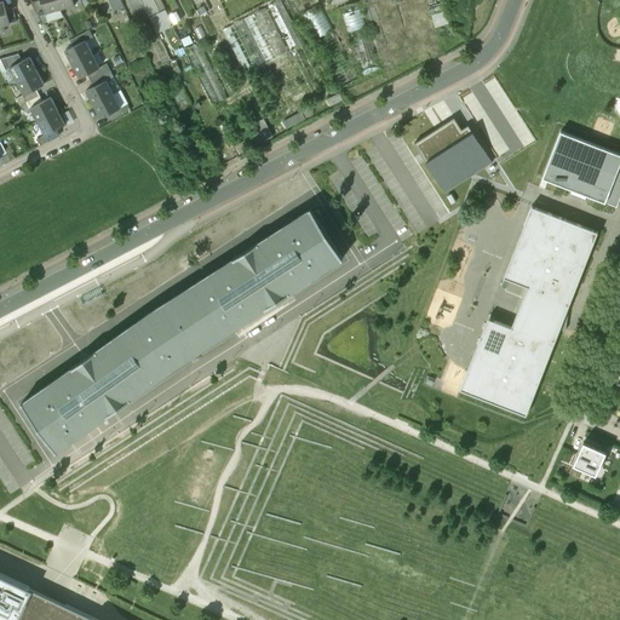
[(40,0),(39,0),(32,3),(41,22),(47,21),(45,13),(40,0)]
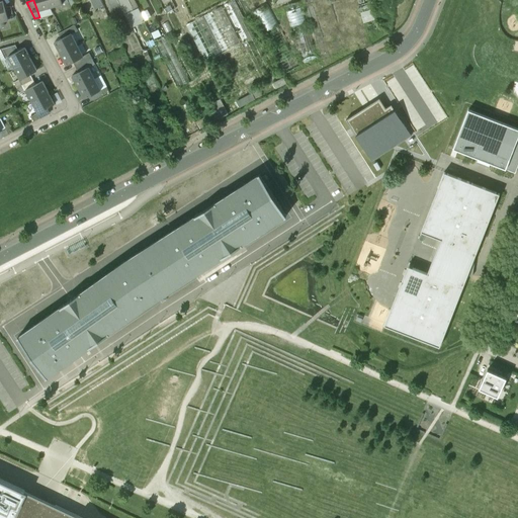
[(48,0),(33,0),(37,11),(50,7),(48,0)]
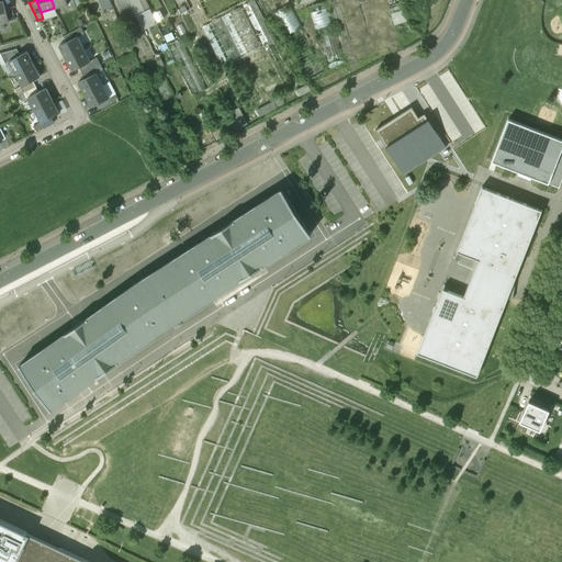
[(127,0),(130,3),(135,15),(149,9),(145,0),(127,0)]
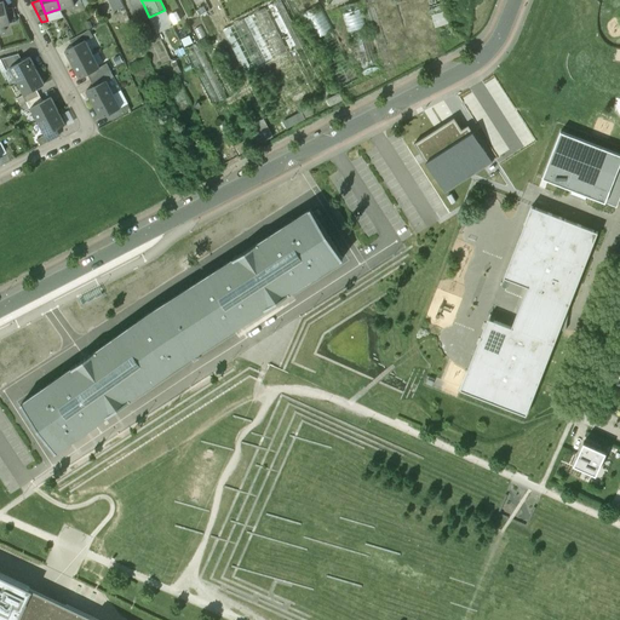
[(331,96),(280,0),(279,0),(267,6),(317,103),(331,96)]
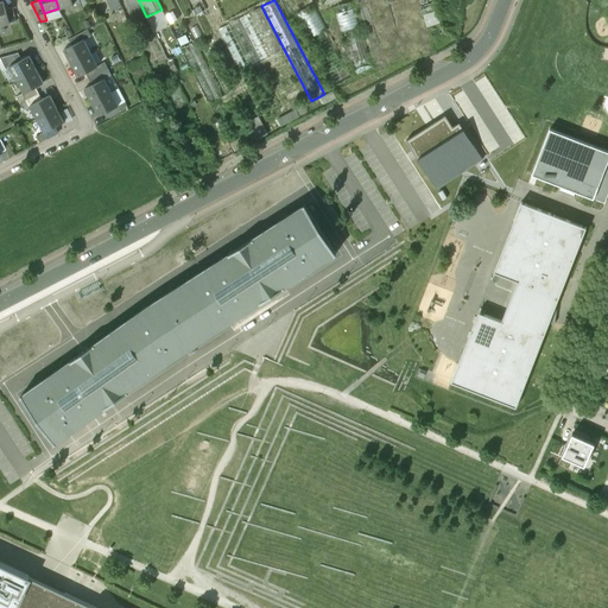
[(312,38),(328,31),(316,4),(299,10),(312,38)]
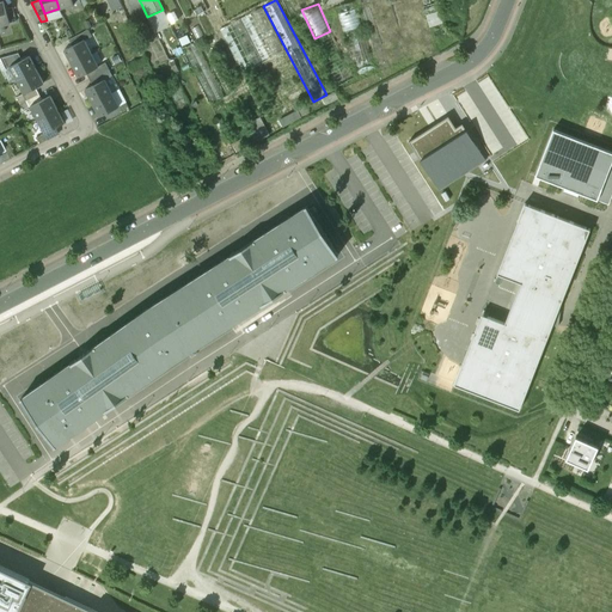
[(17,20),(12,7),(6,10),(10,23),(17,20)]
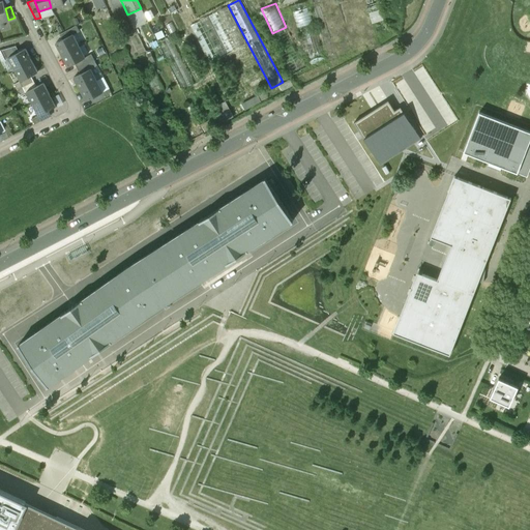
[(226,6),(189,26),(231,108),(268,88),(226,6)]
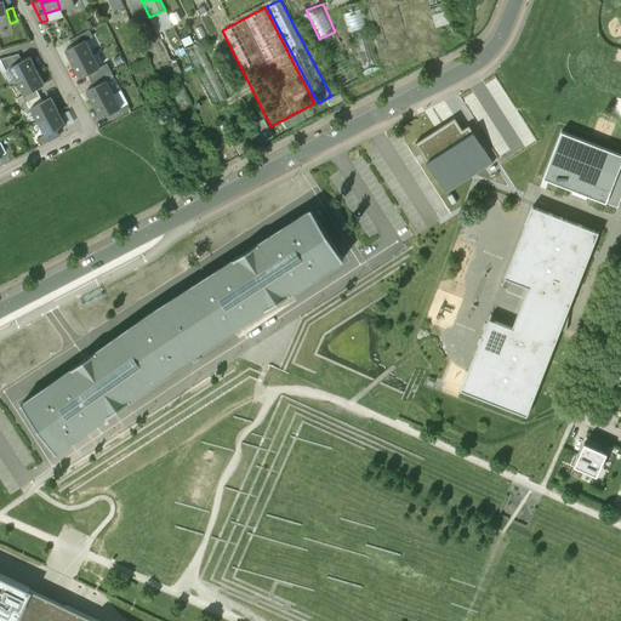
[(345,13),(351,32),(369,24),(362,7),(345,13)]
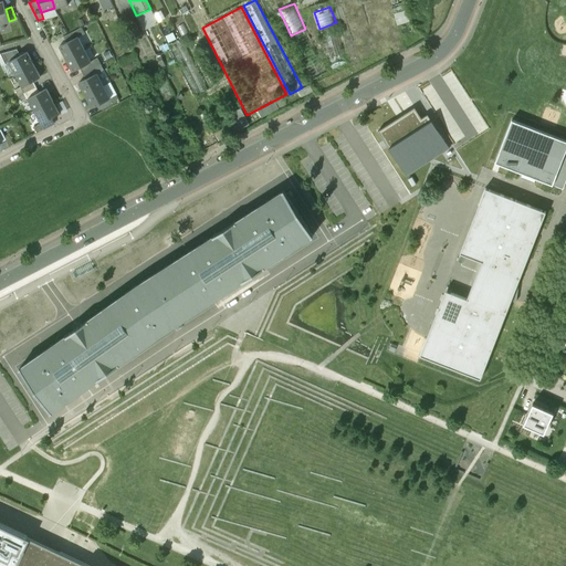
[(150,9),(136,16),(143,30),(158,22),(150,9)]
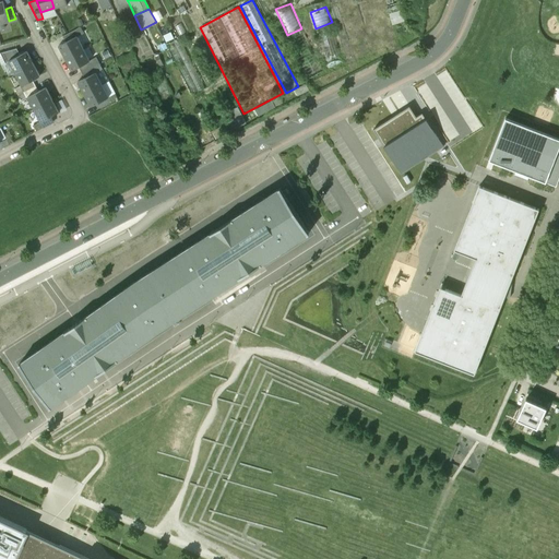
[(390,13),(393,24),(404,20),(401,9),(390,13)]
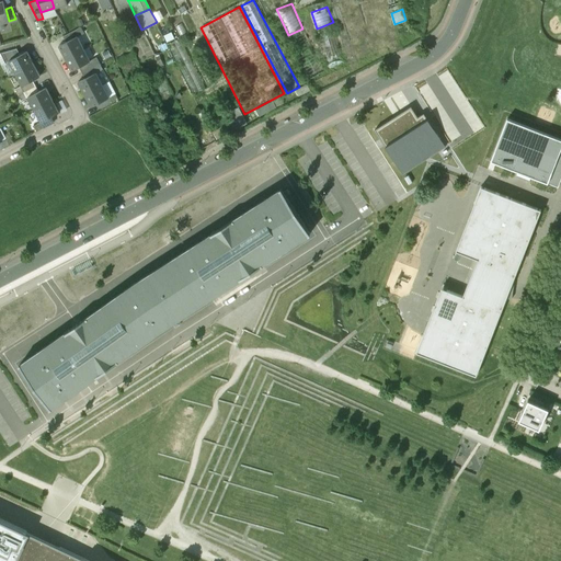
[(224,79),(197,29),(195,30),(185,11),(181,14),(190,33),(168,44),(193,94),(215,83),(194,43),(196,43),(217,82),(224,79)]
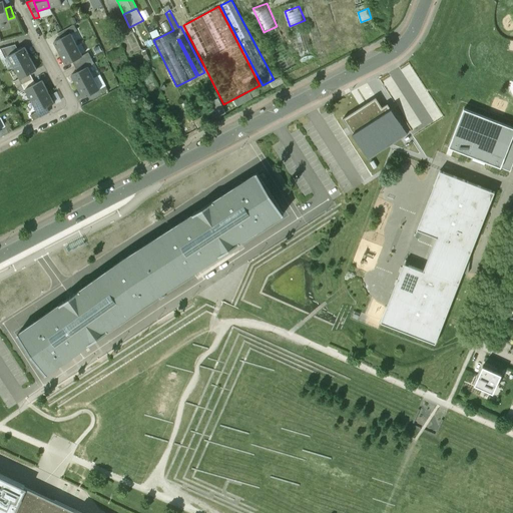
[(163,33),(170,30),(166,22),(159,25),(163,33)]
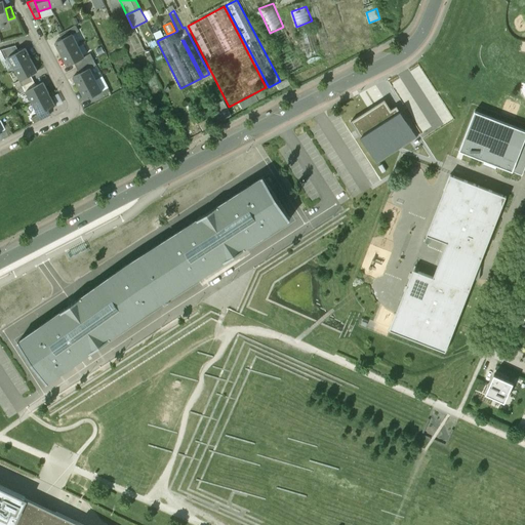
[(75,26),(58,34),(62,39),(72,34),(78,31),(75,26)]
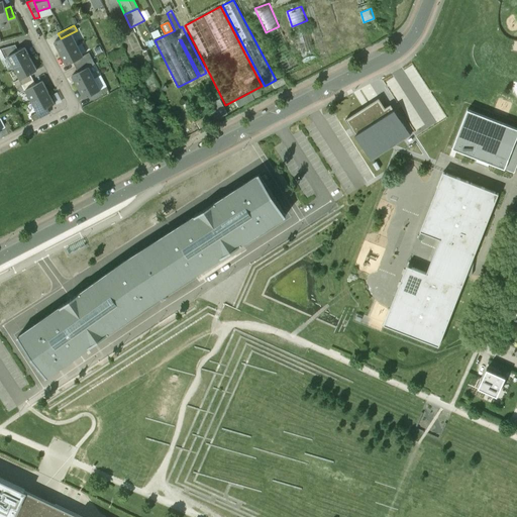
[(61,38),(54,42),(60,54),(77,44),(71,33),(61,38)]
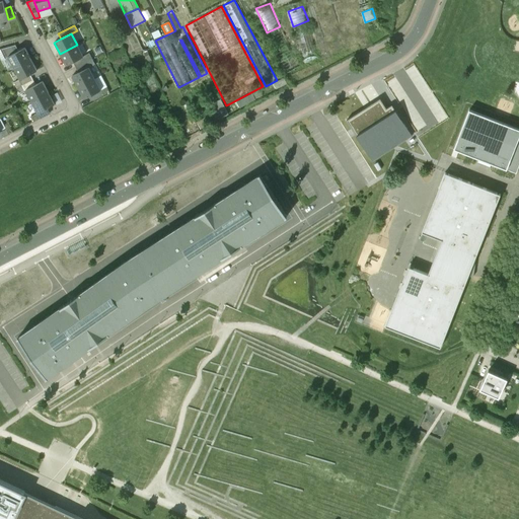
[(15,45),(0,49),(0,55),(2,60),(8,57),(18,51),(15,45)]
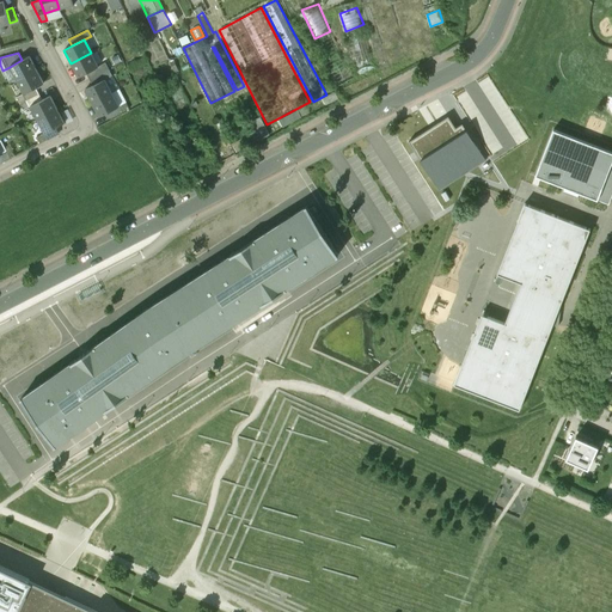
[(91,53),(71,63),(78,77),(86,73),(98,67),(91,53)]
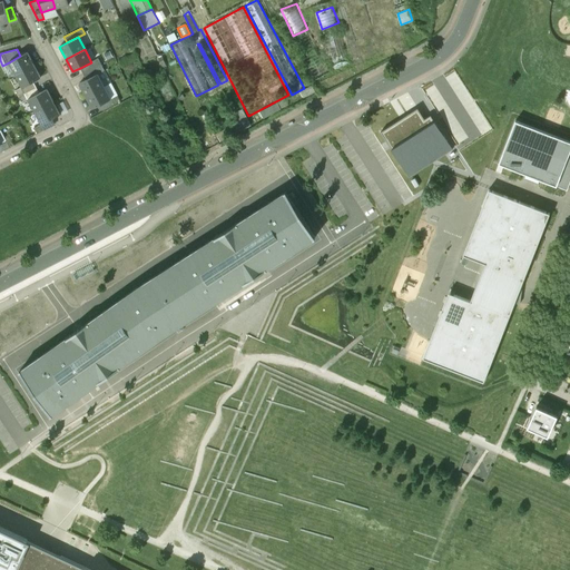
[(20,56),(9,62),(16,75),(33,65),(27,52),(20,56)]
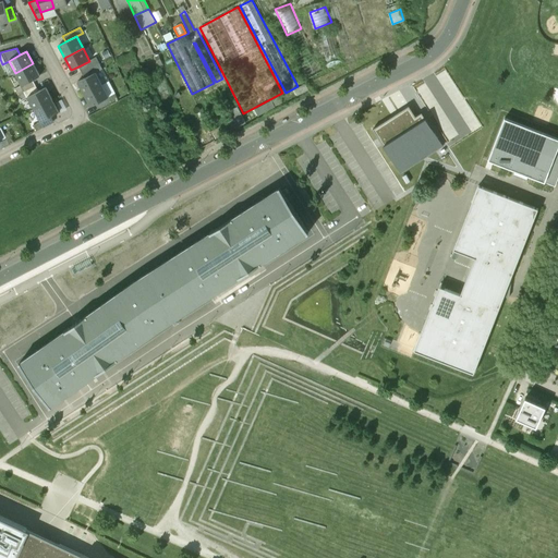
[(89,61),(79,67),(82,72),(98,63),(96,58),(89,61)]
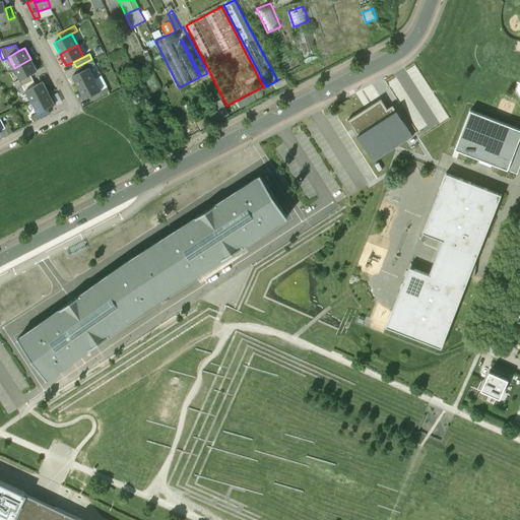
[(127,56),(118,60),(120,64),(129,60),(127,56)]
